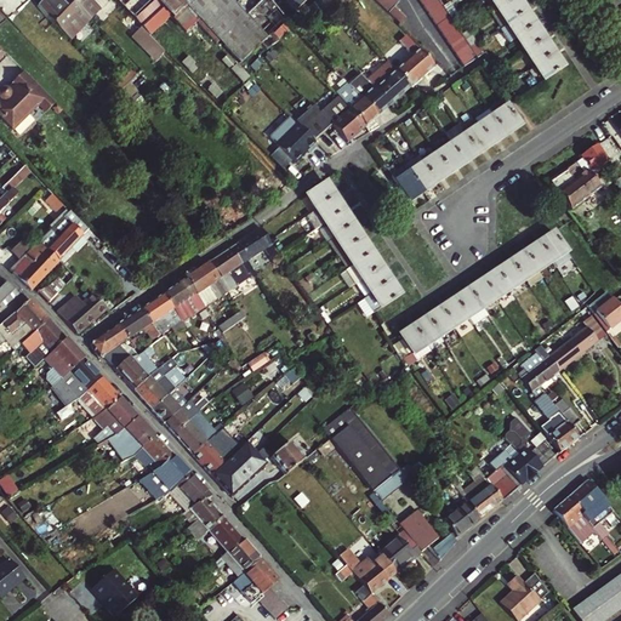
[(70,22),(80,30),(92,18),(83,10),(73,0),(52,0),(58,5),(46,16),(53,24),(61,30),(70,22)]
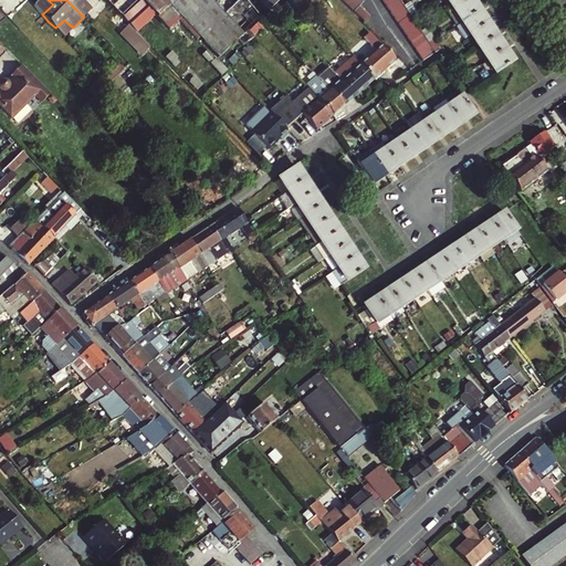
[(251,33),(248,30),(266,12),(269,11),(280,0),(103,0),(117,13),(119,16),(113,22),(128,38),(135,32),(137,33),(156,17),(169,31),(179,21),(197,40),(199,38),(219,59),(238,40),(243,46),(255,38),(251,33)]
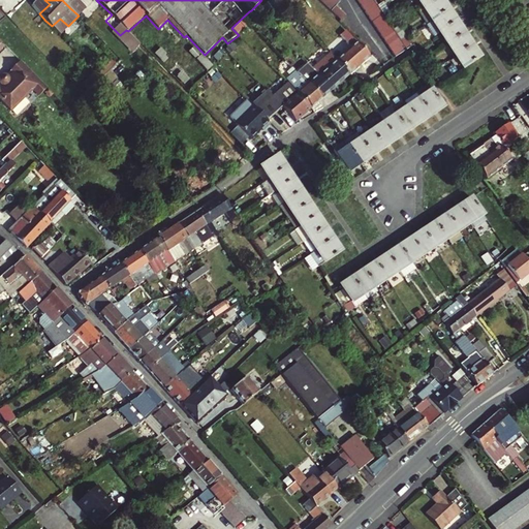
[(336,0),(316,0),(339,22),(345,16),(336,7),(339,3),(336,0)]
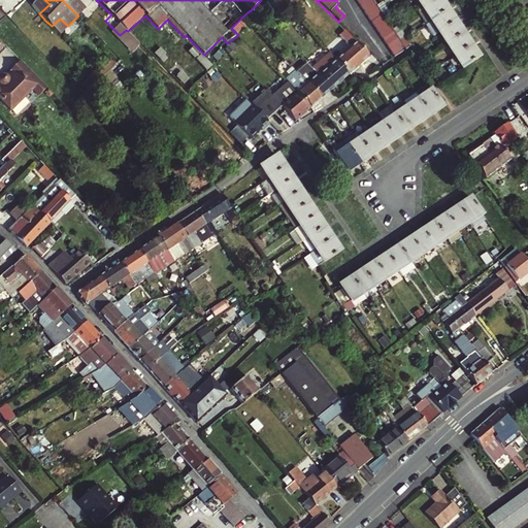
[(356,0),(395,58),(406,51),(401,42),(393,30),(385,18),(377,6),(372,0),(356,0)]
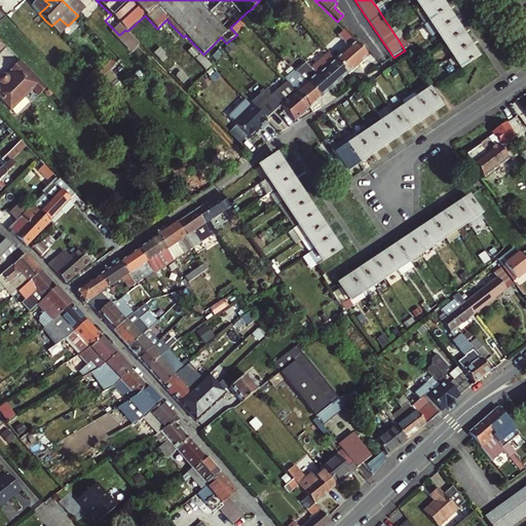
[(415,0),(421,9),(435,0),(415,0)]
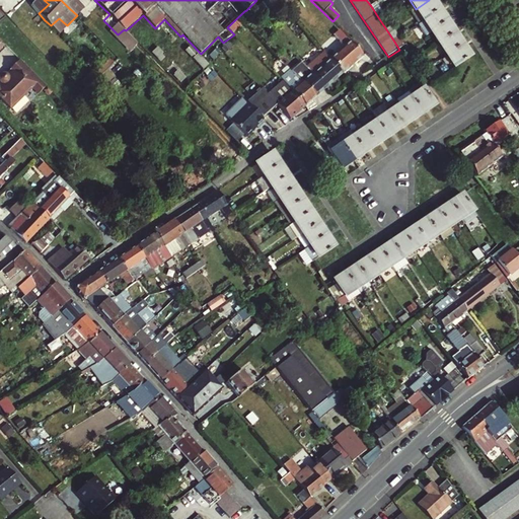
[(429,0),(416,9),(424,21),(440,10),(433,0),(429,0)]
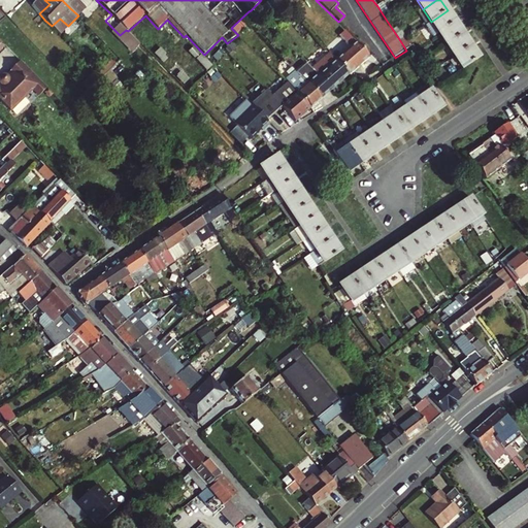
[(448,10),(431,22),(434,26),(439,33),(456,23),(448,10)]
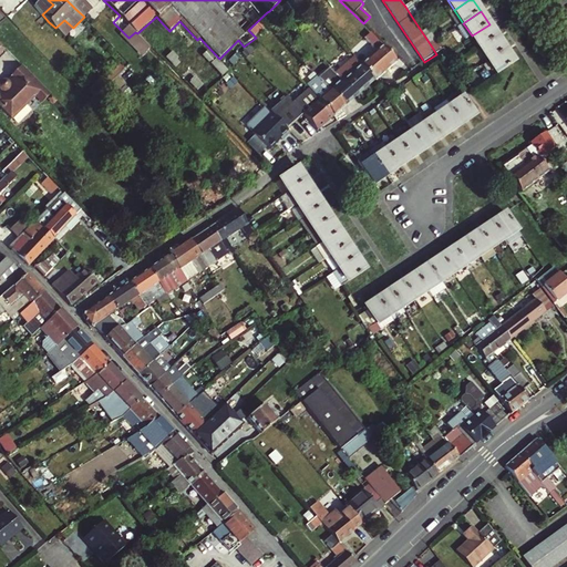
[(41,29),(49,22),(42,14),(35,22),(41,29)]
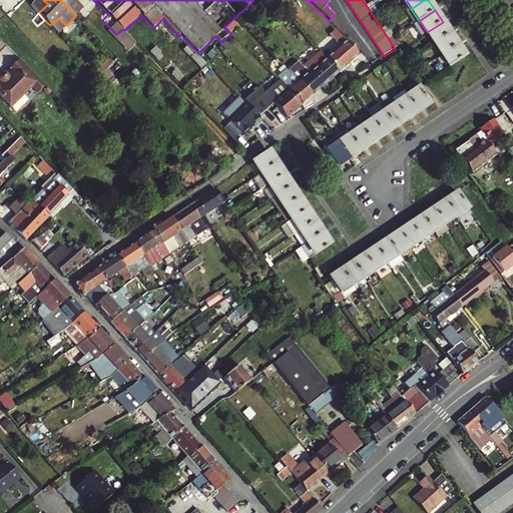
[(50,25),(57,33),(66,25),(58,18),(50,25)]
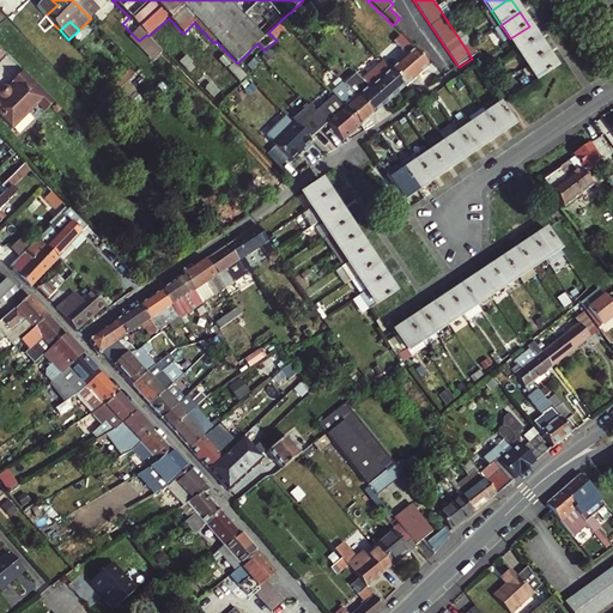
[(529,26),(510,38),(519,53),(538,40),(529,26)]
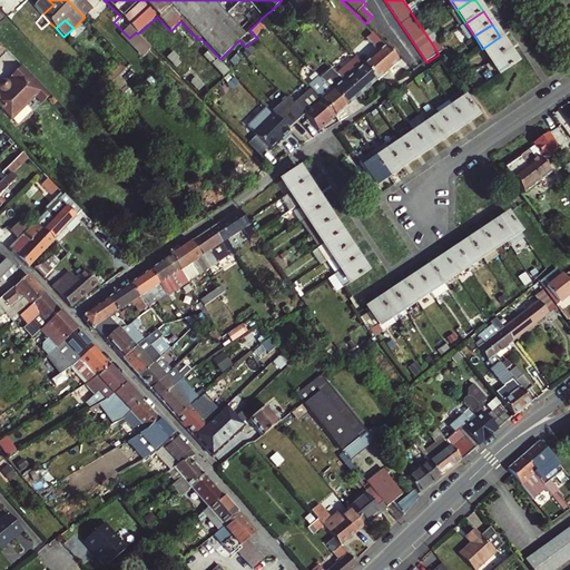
[(376,81),(399,62),(386,49),(373,36),(366,41),(379,52),(363,67),(376,81)]
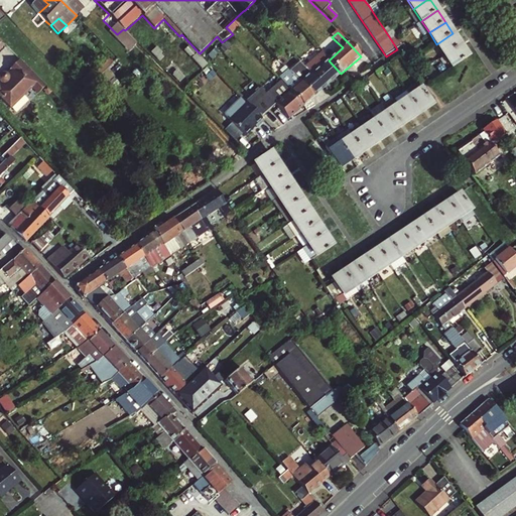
[(436,44),(443,54),(460,44),(453,33),(436,44)]
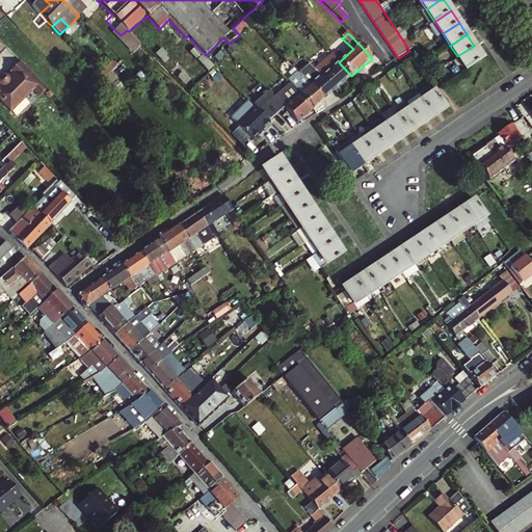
[(474,46),(457,56),(467,70),(482,58),(474,46)]
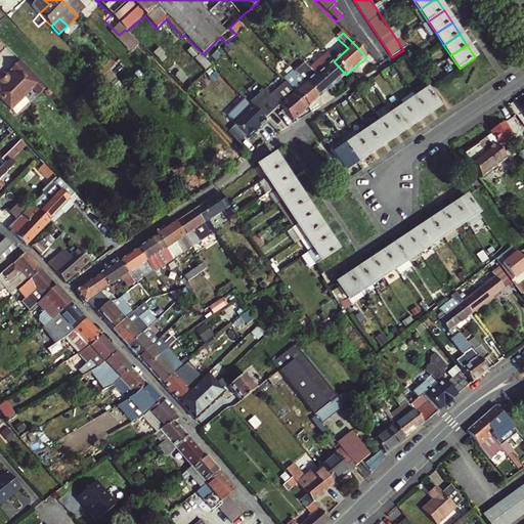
[(15,56),(7,48),(4,51),(12,59),(15,56)]
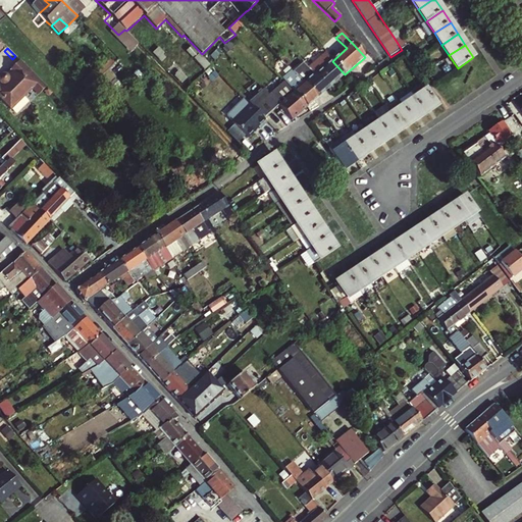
[(328,90),(345,74),(332,61),(315,76),(328,90)]
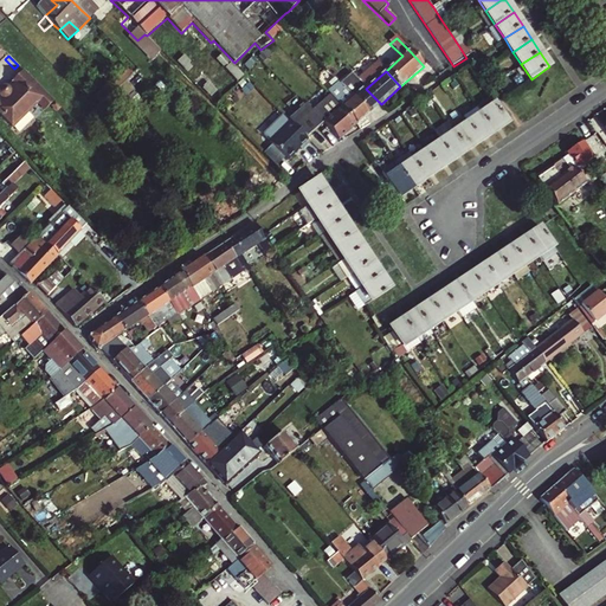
[(211,96),(218,90),(205,72),(197,78),(211,96)]
